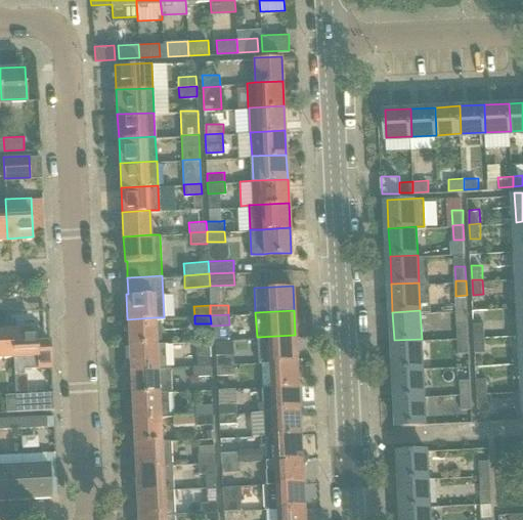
[(127,319),(129,344),(156,342),(155,317),(127,319)]
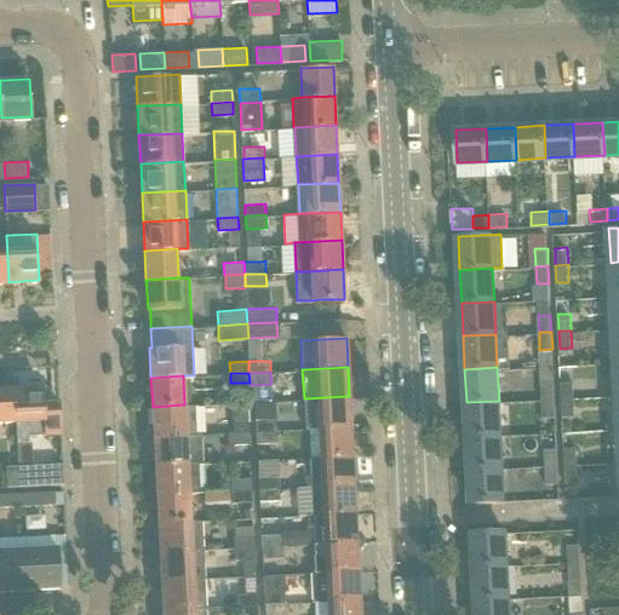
[(561,380),(562,397),(574,396),(573,379),(561,380)]
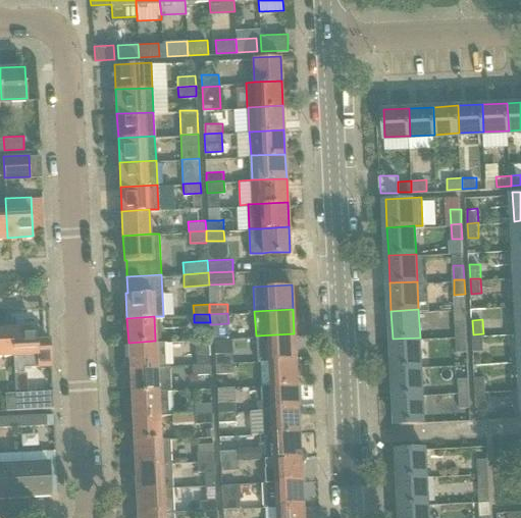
[(456,321),(457,335),(467,334),(466,320),(456,321)]
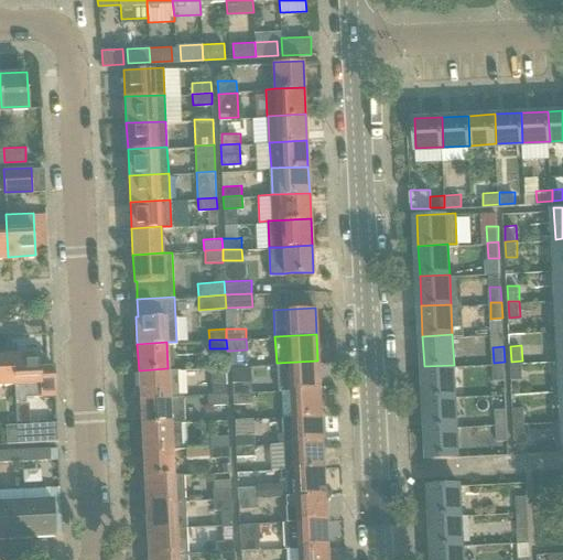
[(40,353),(13,354),(14,384),(15,402),(21,401),(26,396),(42,396),(55,395),(54,365),(41,365),(40,353)]
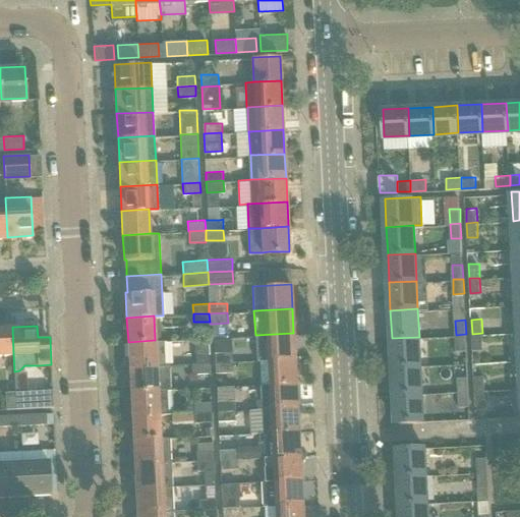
[(12,327),(0,327),(0,354),(13,354),(12,327)]
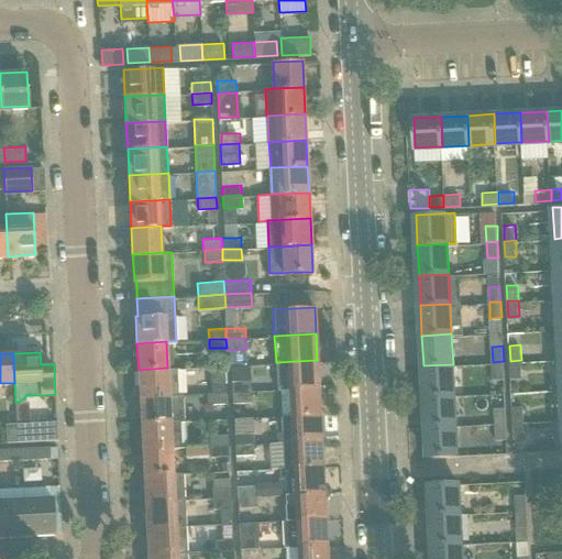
[(278,388),(289,387),(318,386),(317,360),(277,362),(278,388)]
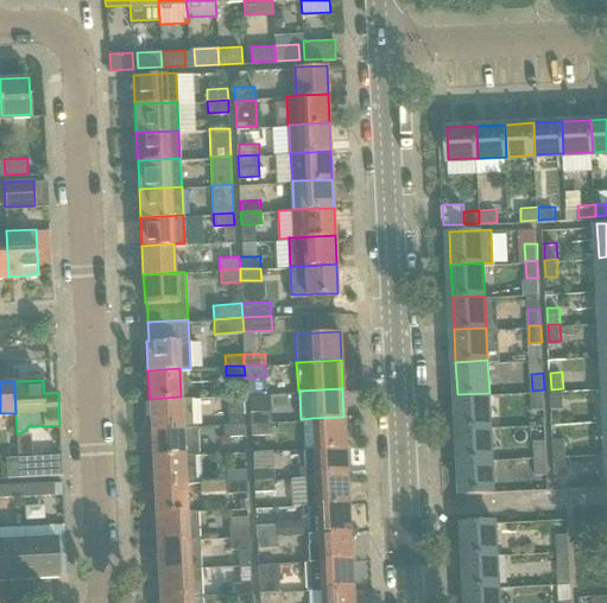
[(563,388),(551,389),(551,407),(564,406),(563,388)]
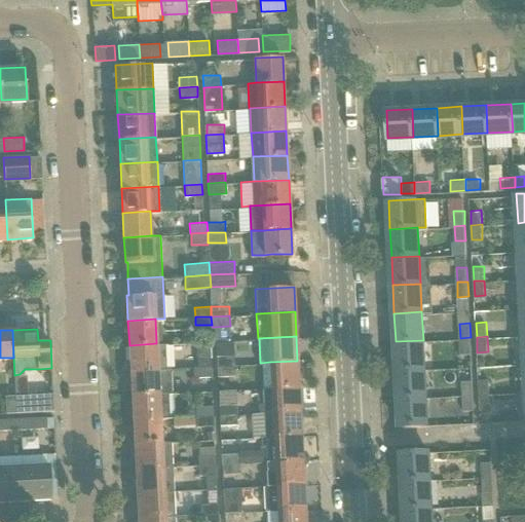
[(471,337),(460,338),(460,352),(471,352),(471,337)]
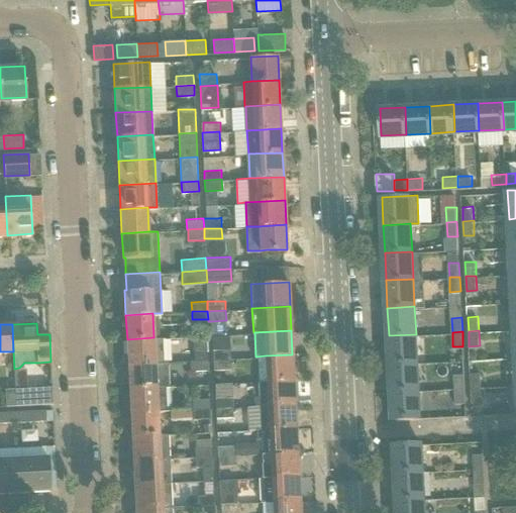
[(229,334),(212,335),(213,349),(213,358),(230,357),(230,348),(229,334)]
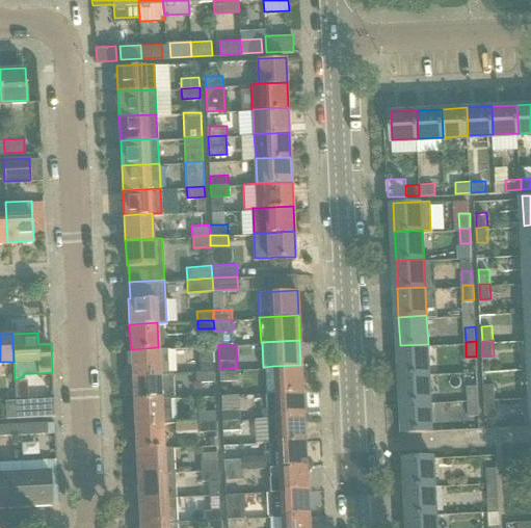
[(400,345),(401,373),(429,372),(428,344),(400,345)]
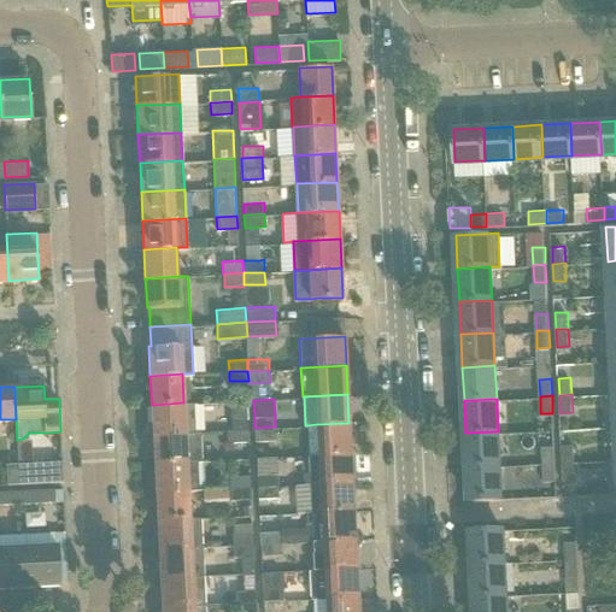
[(247,400),(232,400),(233,429),(248,428),(247,400)]
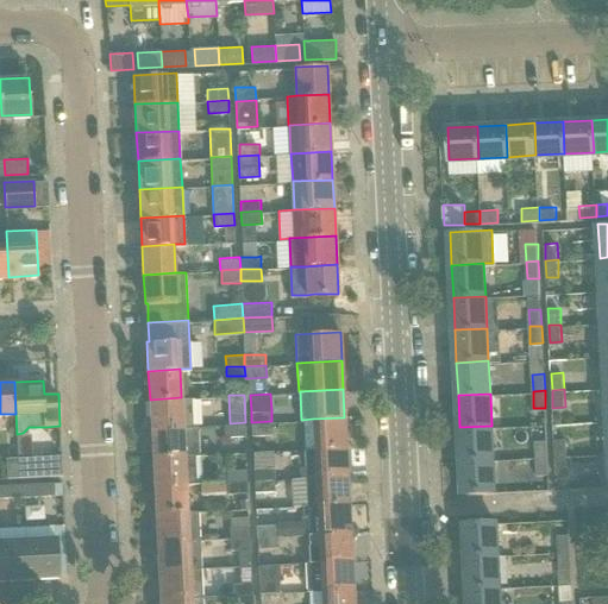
[(150,400),(151,428),(194,426),(193,397),(181,397),(150,400)]
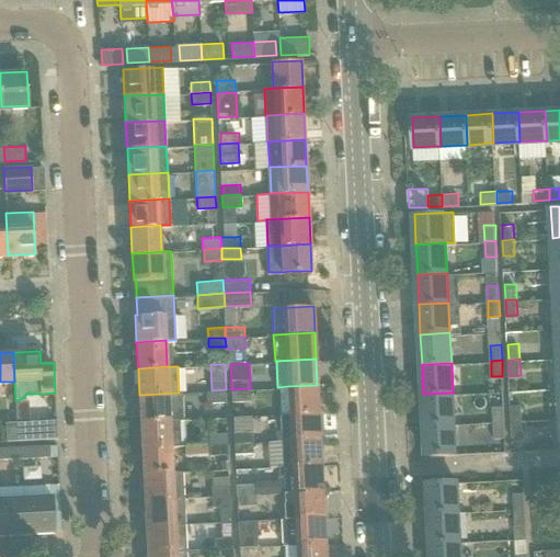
[(288,386),(289,412),(319,411),(317,385),(288,386)]
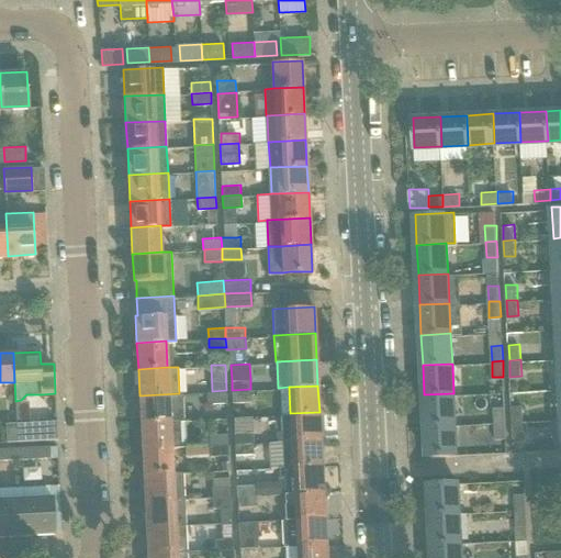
[(250,389),(232,390),(233,402),(251,401),(250,389)]
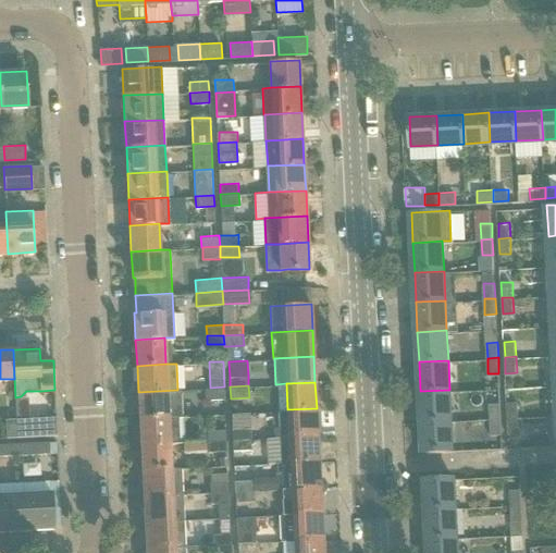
[(210,388),(206,388),(206,398),(224,397),(224,386),(210,388)]
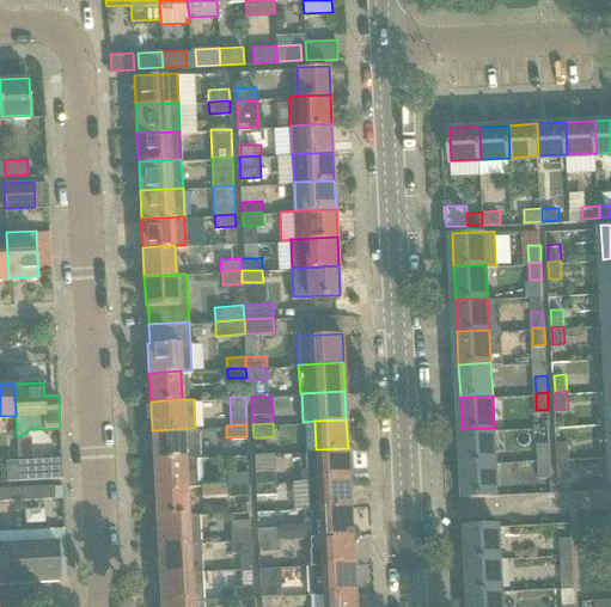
[(152,430),(153,458),(201,455),(200,427),(195,428),(152,430)]
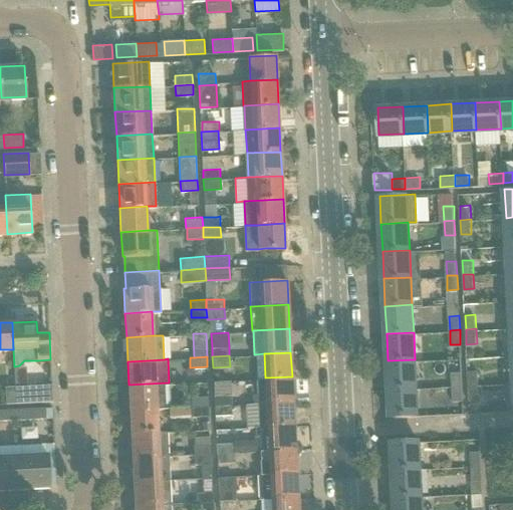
[(388,360),(389,389),(416,387),(415,359),(388,360)]
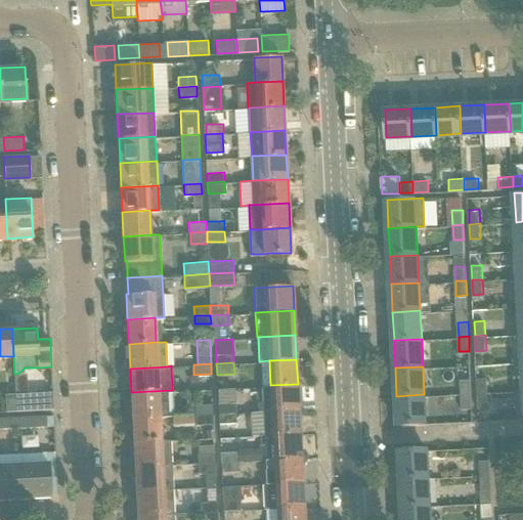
[(477,377),(477,392),(488,391),(487,377),(477,377)]
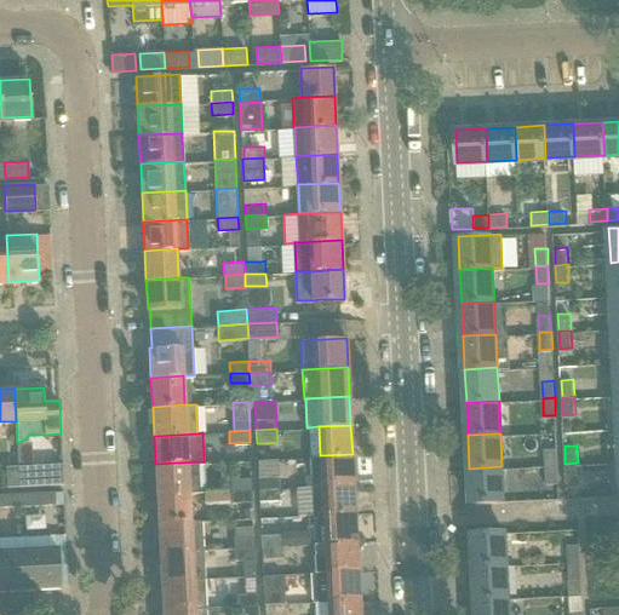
[(545,447),(545,465),(559,464),(557,447),(545,447)]
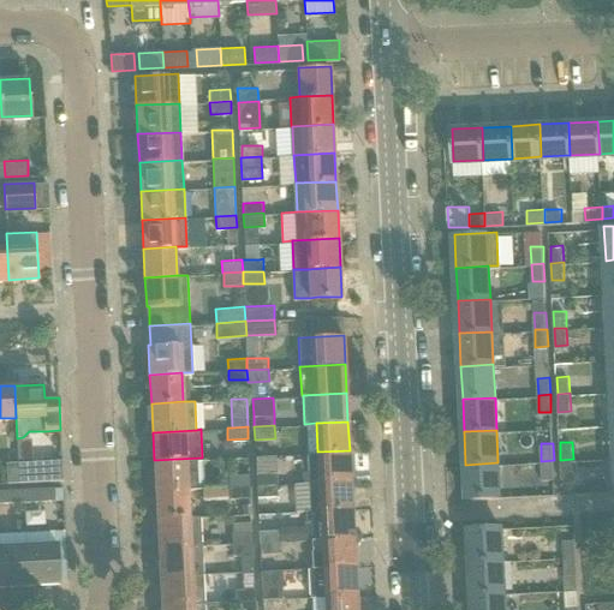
[(307,453),(309,482),(351,479),(350,450),(317,452),(307,453)]
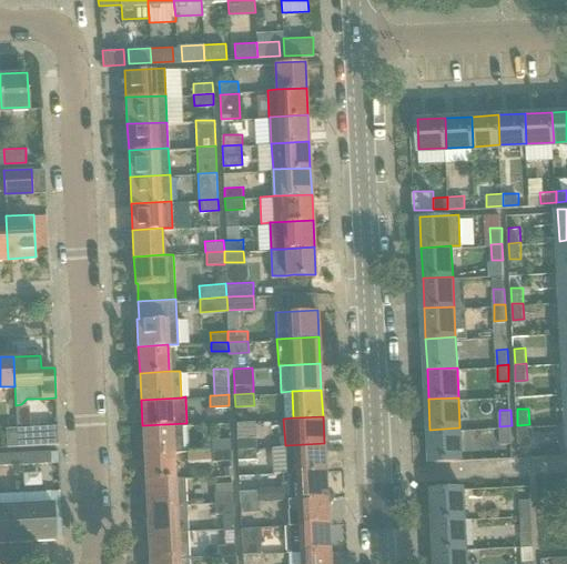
[(142,425),(143,452),(173,451),(189,450),(186,423),(142,425)]
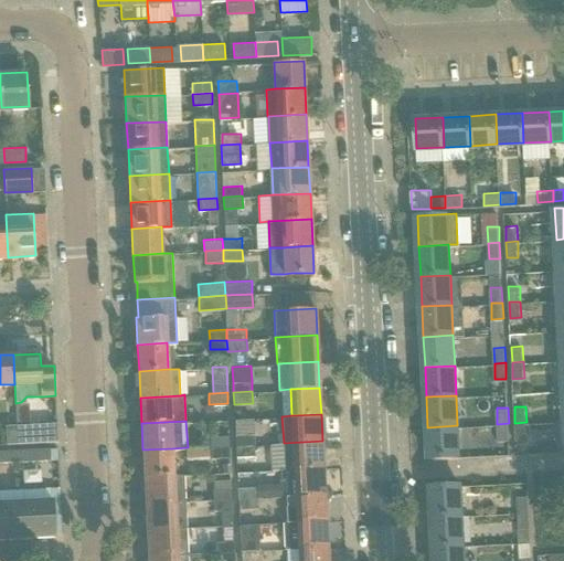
[(57,422),(17,424),(18,443),(59,441),(57,422)]
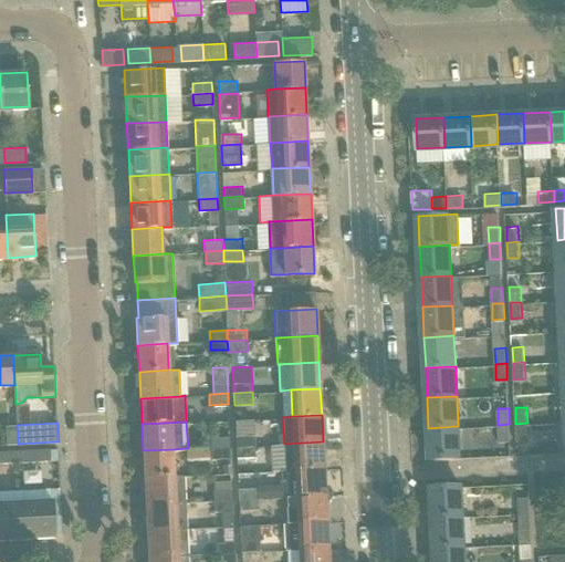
[(527,423),(515,424),(516,439),(529,439),(527,423)]
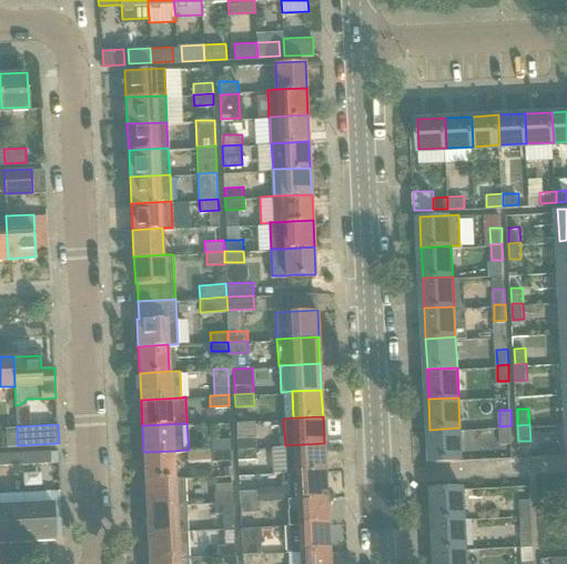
[(512,425),(499,426),(500,442),(512,442),(512,425)]
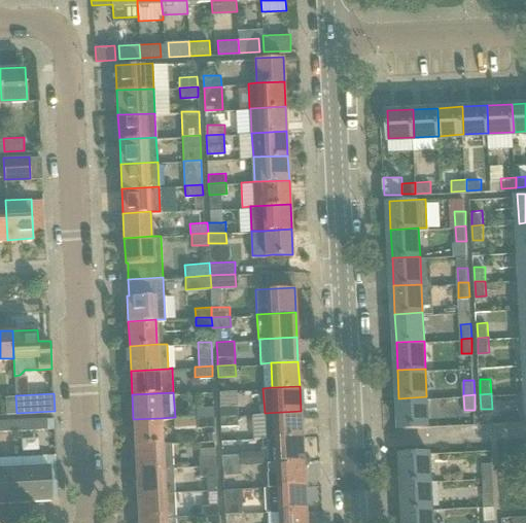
[(16,413),(15,395),(6,396),(6,413),(16,413)]
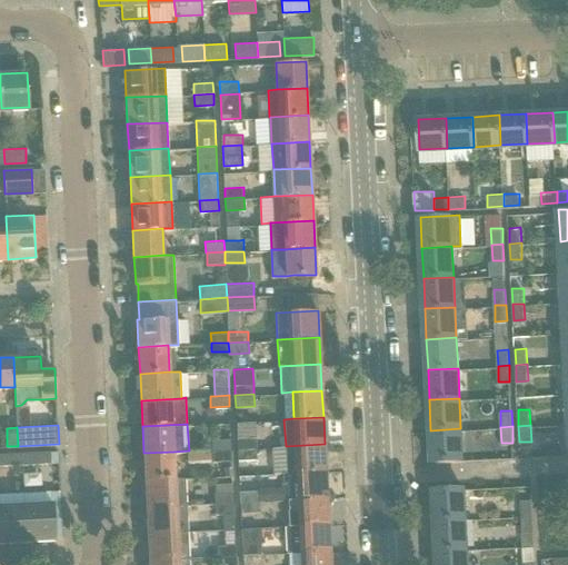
[(460,428),(430,430),(432,462),(462,459),(460,428)]
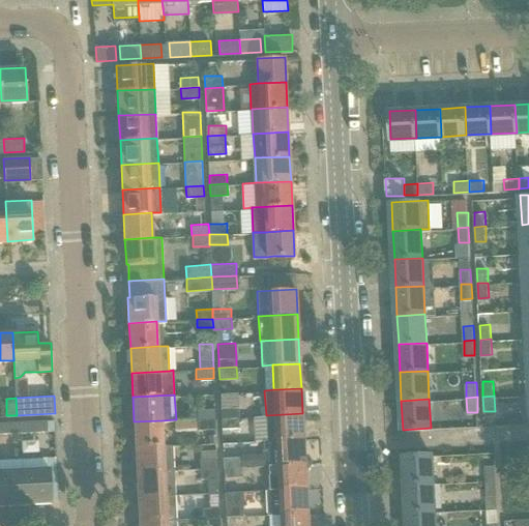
[(221,408),(222,417),(239,416),(238,407),(221,408)]
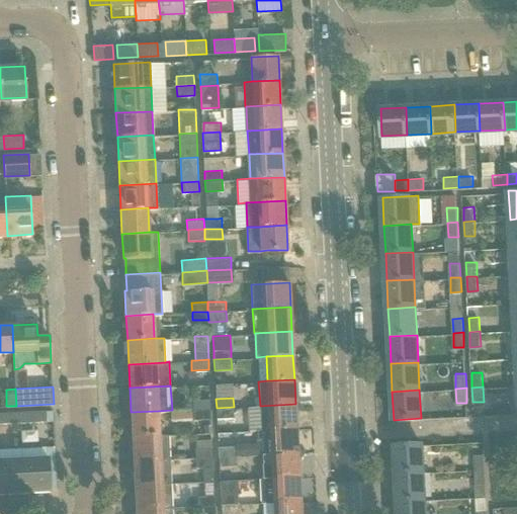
[(210,399),(193,399),(193,409),(210,408),(210,399)]
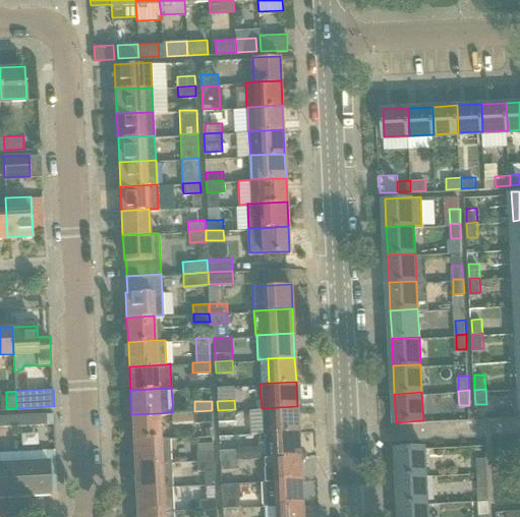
[(262,408),(263,432),(298,431),(297,406),(262,408)]
